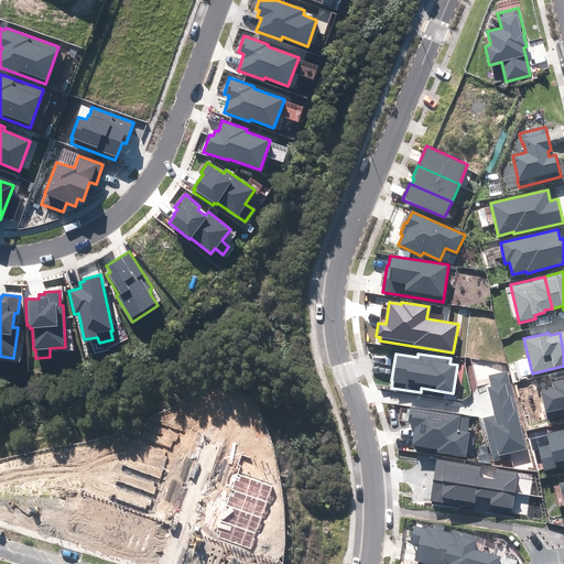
[(495,415),(484,418),(494,461),(509,457),(508,454),(527,449),(508,371),(489,376),(491,387),(488,388),(495,415)]
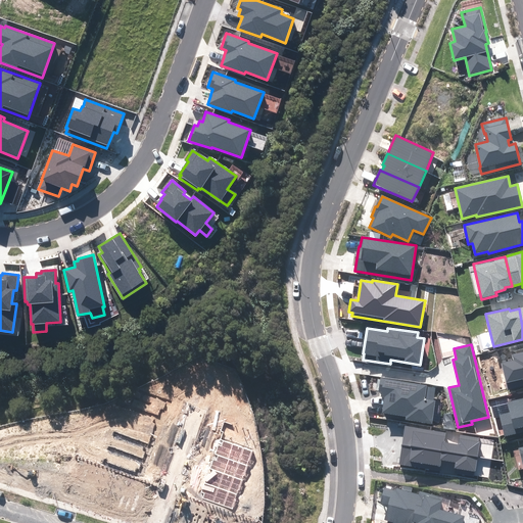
[(522,352),(513,355),(514,361),(502,364),(508,390),(522,386),(522,352)]
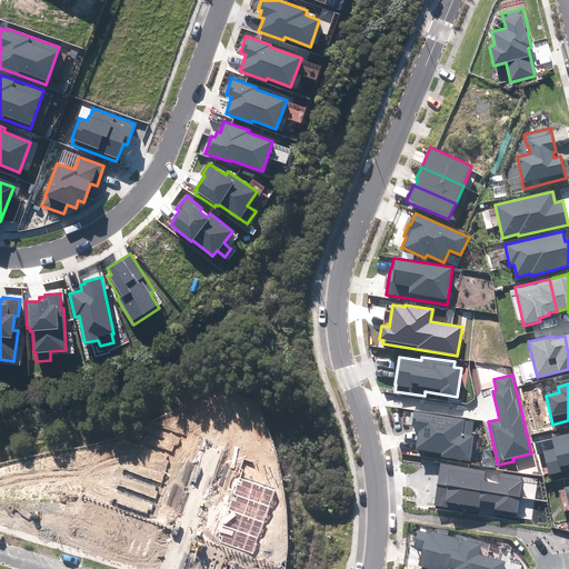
[(415,452),(470,461),(473,437),(471,436),(473,422),(465,421),(465,419),(415,411),(412,426),(416,427),(415,432),(418,432),(415,452)]
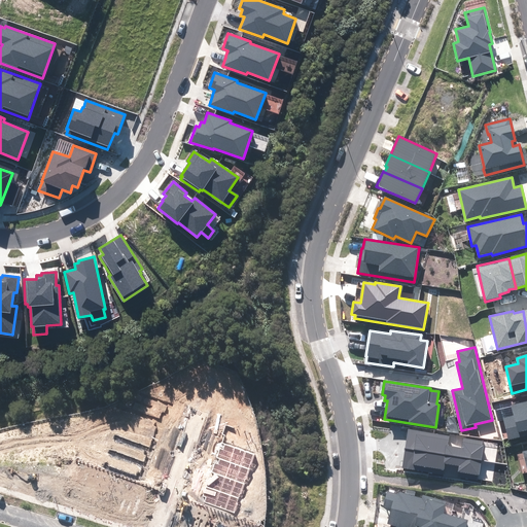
[(526,400),(511,406),(514,416),(503,419),(508,440),(526,434),(526,400)]
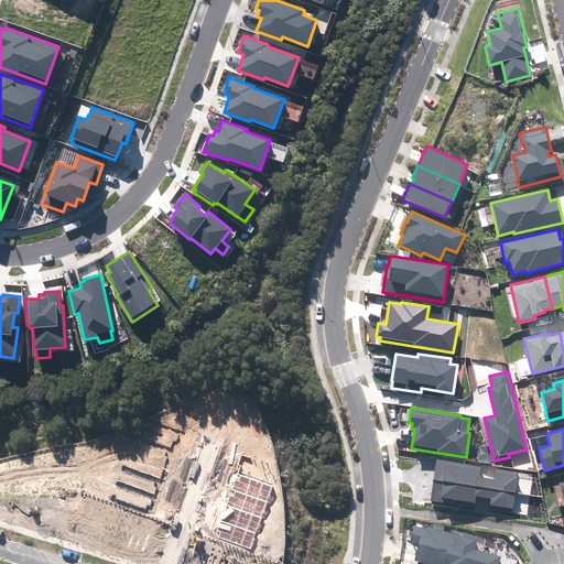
[(517,477),(517,473),(496,469),(494,479),(479,477),(481,466),(437,459),(434,480),(514,492),(518,477),(517,477)]
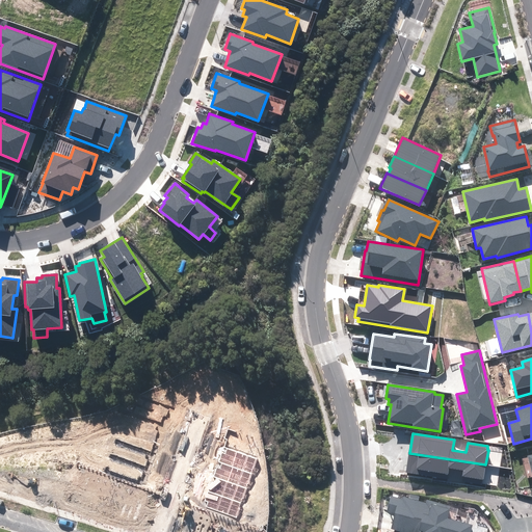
[(253,474),(258,458),(228,448),(225,453),(222,452),(219,462),(221,463),(253,474)]
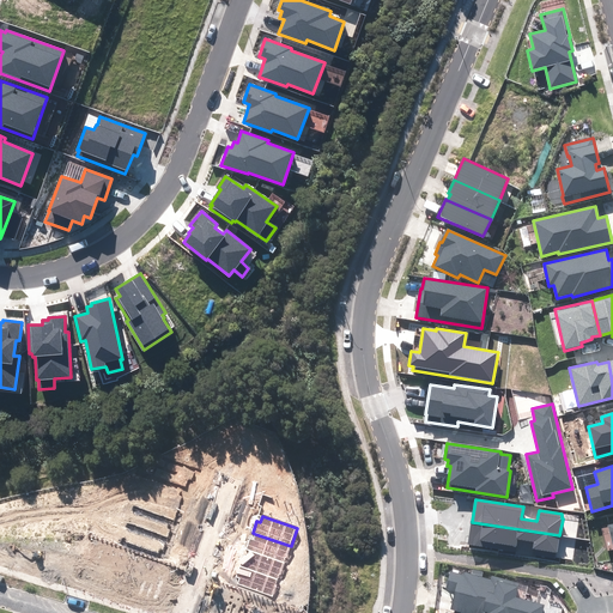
[(532,554),(556,558),(556,553),(557,553),(559,535),(472,522),(468,545),(516,552),(519,540),(534,542),(532,554)]
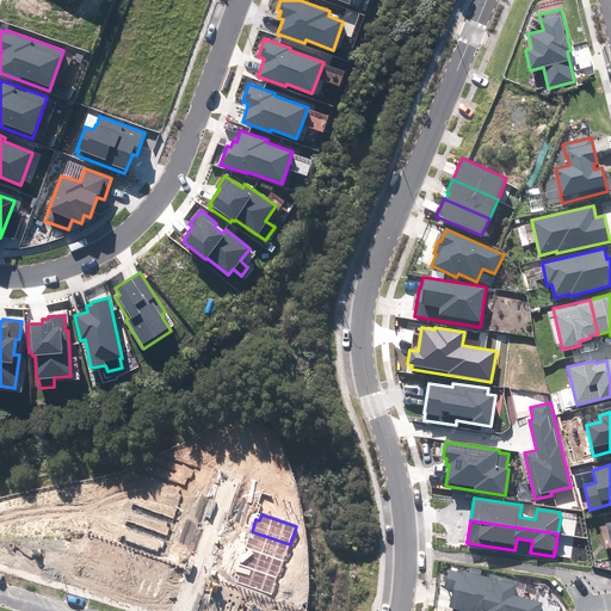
[(284,561),(290,544),(254,532),(253,537),(250,536),(246,548),(248,549),(284,561)]
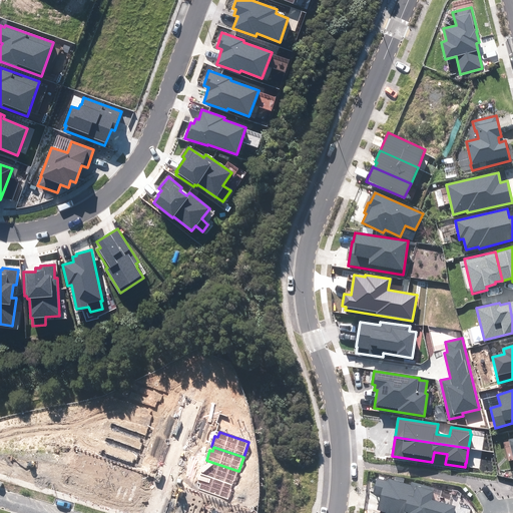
[(233,485),(238,471),(208,461),(207,465),(204,464),(201,473),(233,485)]
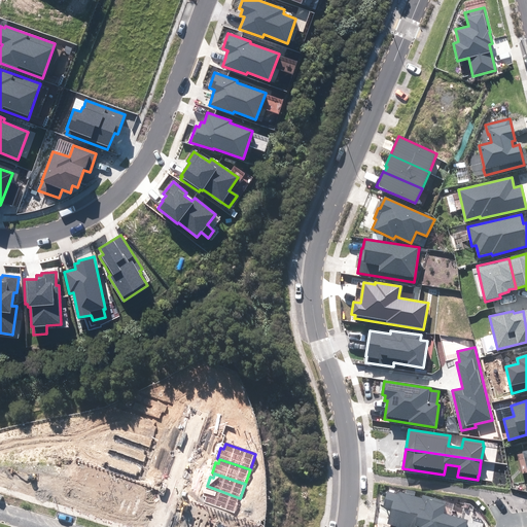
[(204,502),(235,514),(240,498),(207,486),(203,496),(206,497),(204,502)]
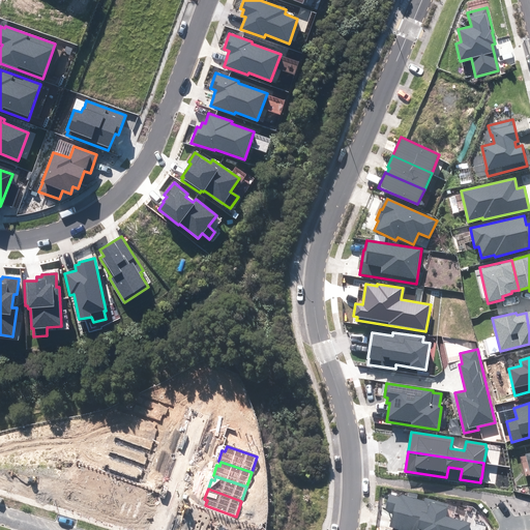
[(468,529),(470,523),(445,517),(449,504),(424,498),(424,501),(416,499),(418,494),(408,492),(407,496),(401,495),(401,497),(389,494),(385,508),(394,511),(390,526),(394,527),(393,529),(468,529)]
